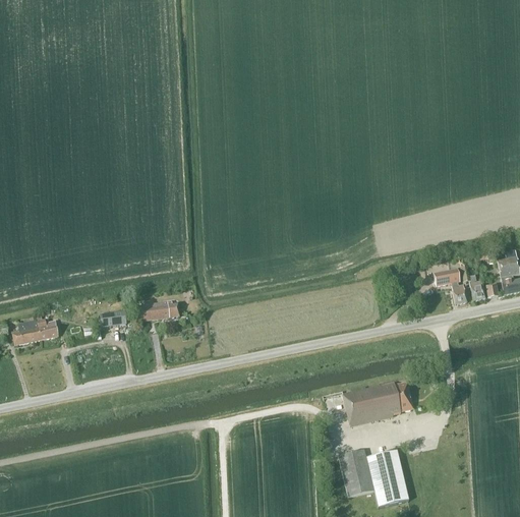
[(479,250),(480,259),(489,256),(487,248),(479,250)]
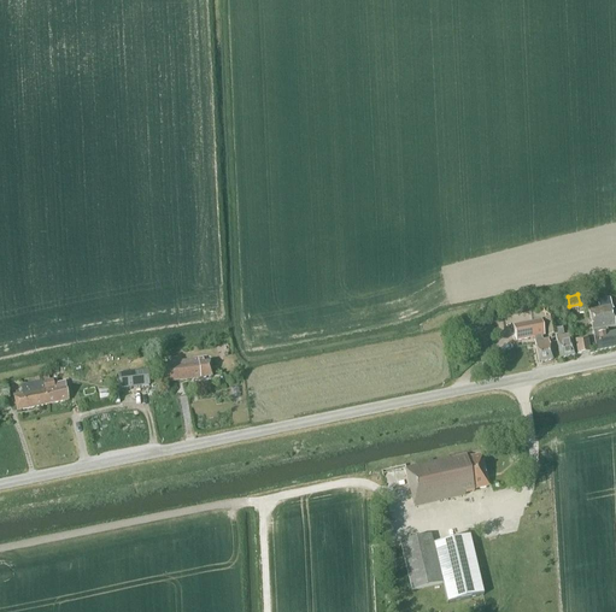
[(612,302),(610,294),(599,296),(600,305),(588,307),(597,347),(615,342),(615,329),(610,331),(609,324),(615,323),(615,316),(612,302)]
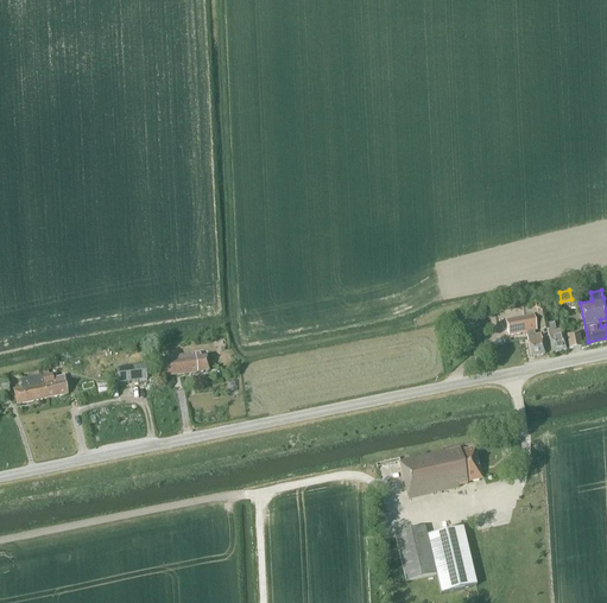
[(552,349),(567,347),(562,327),(556,328),(555,319),(548,321),(545,309),(538,310),(542,328),(548,327),(552,349)]
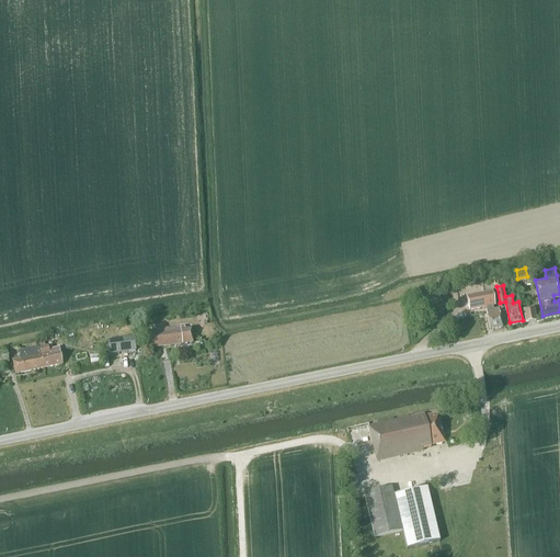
[(491,327),(502,325),(499,307),(498,307),(496,306),(493,306),(493,303),(495,302),(492,288),(467,294),(469,307),(487,304),(491,327)]
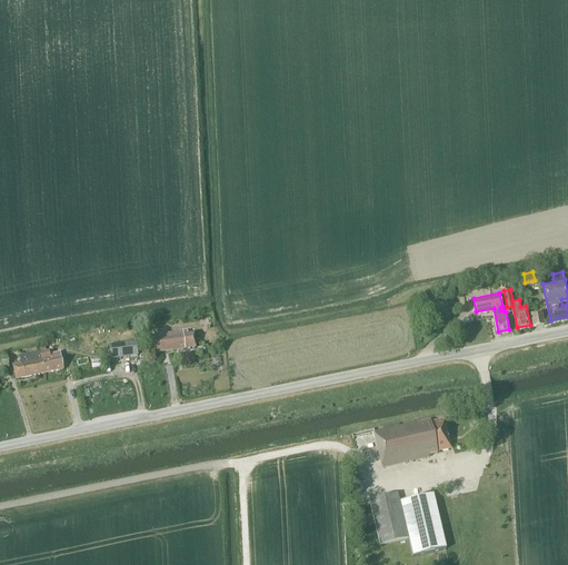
[(532,324),(544,321),(541,310),(530,311),(532,324)]
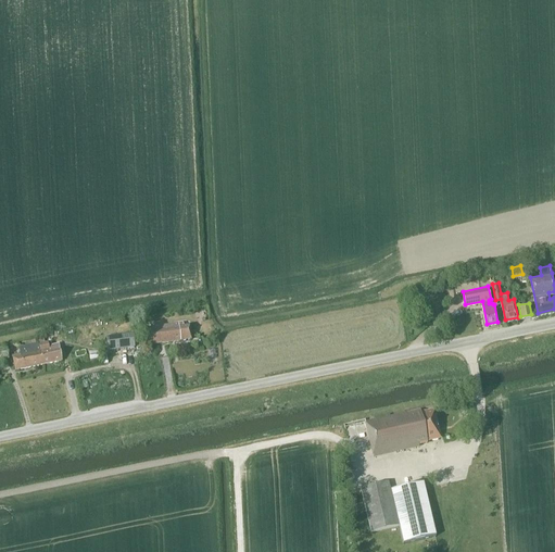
[(135,345),(133,321),(110,323),(111,333),(99,335),(100,350),(110,349),(110,347),(135,345)]
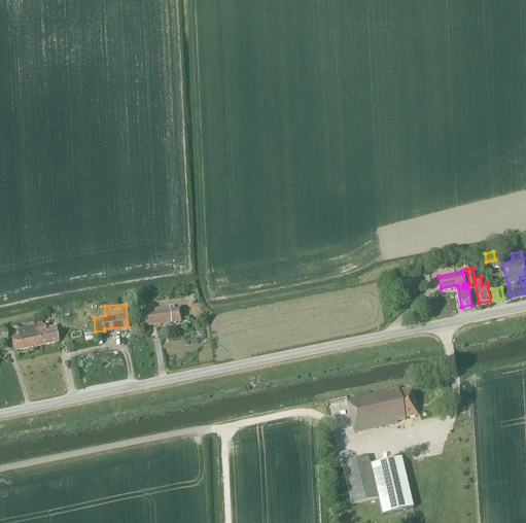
[(142,323),(181,318),(179,306),(174,307),(173,304),(140,307),(142,323)]
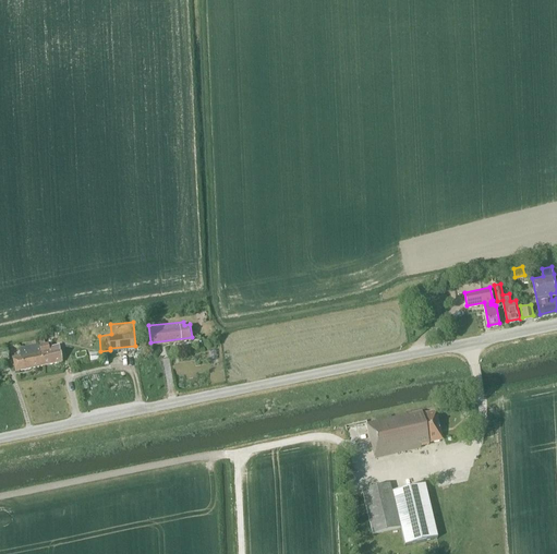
[(59,342),(53,345),(51,337),(59,335),(58,329),(38,334),(39,339),(39,341),(38,341),(40,350),(44,363),(62,359),(59,342)]
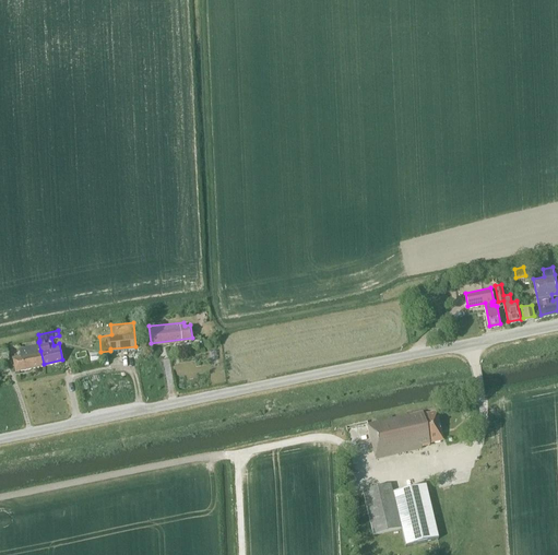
[(44,364),(40,351),(38,342),(20,346),(21,353),(12,354),(15,369),(44,364)]
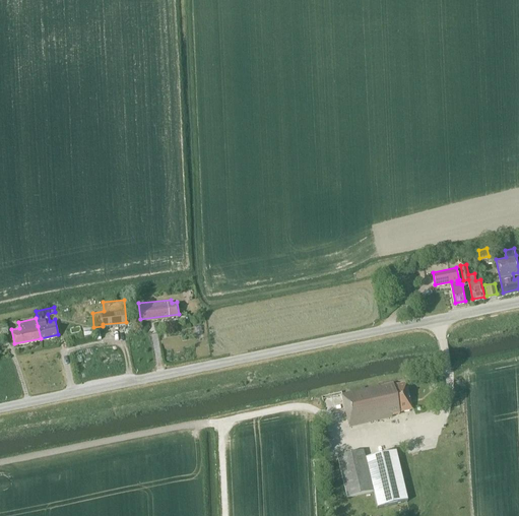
[(0,334),(9,333),(6,322),(0,323),(0,334)]
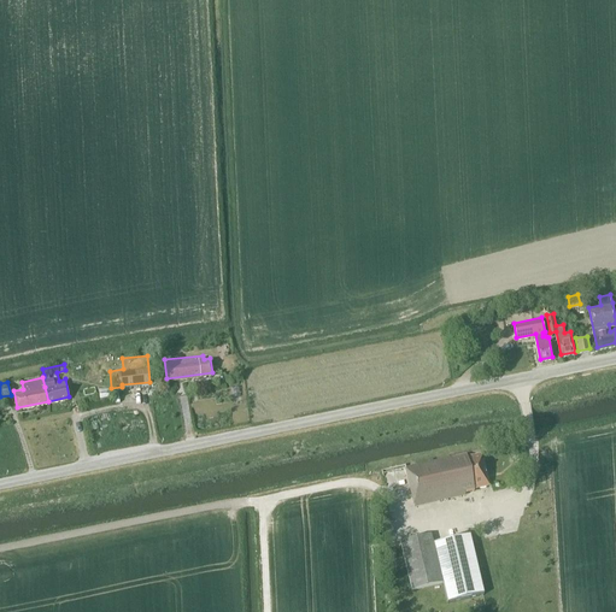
[(474,487),(490,483),(482,452),(470,454),(470,453),(467,454),(465,452),(406,466),(415,502),(465,492),(464,490),(474,488),(474,487)]
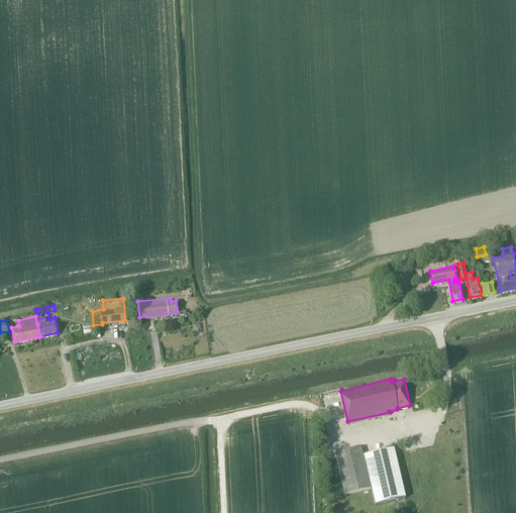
[(335,451),(345,492),(372,487),(375,503),(405,497),(394,446),(364,453),(362,445),(335,451)]
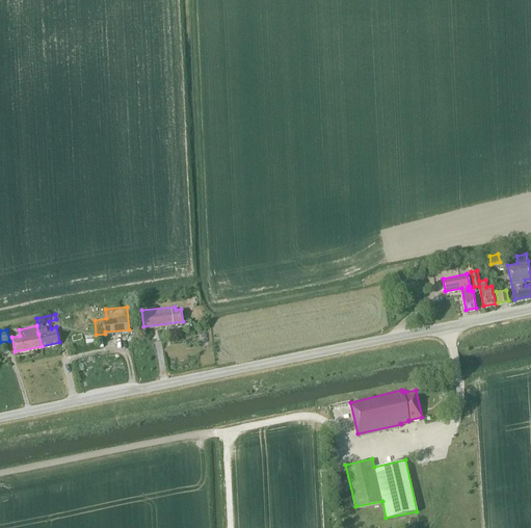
All buildings are outlined.
